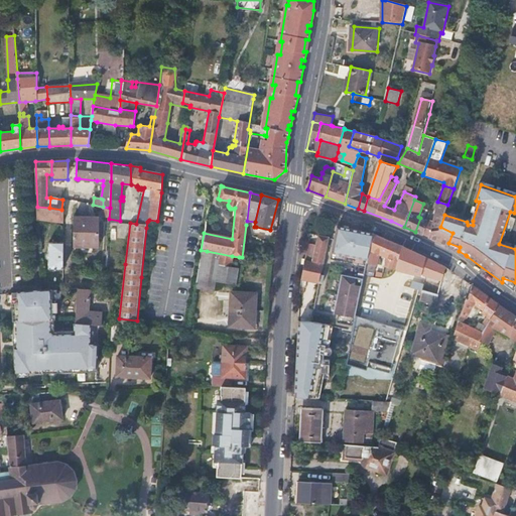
[(440,227),(444,215),(447,205),(437,202),(437,203),(434,202),(433,204),(436,205),(435,208),(436,209),(432,229),(428,238),(447,247),(448,243),(453,233),(440,227)]
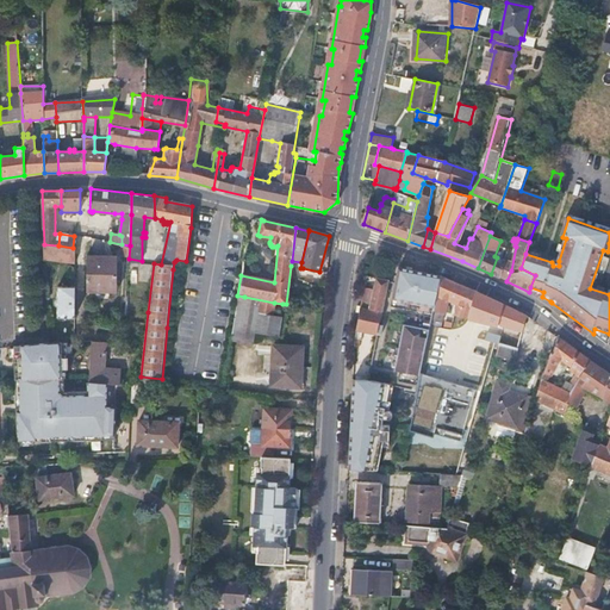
[(44,244),(44,257),(75,262),(76,249),(73,248),(58,246),(44,244)]
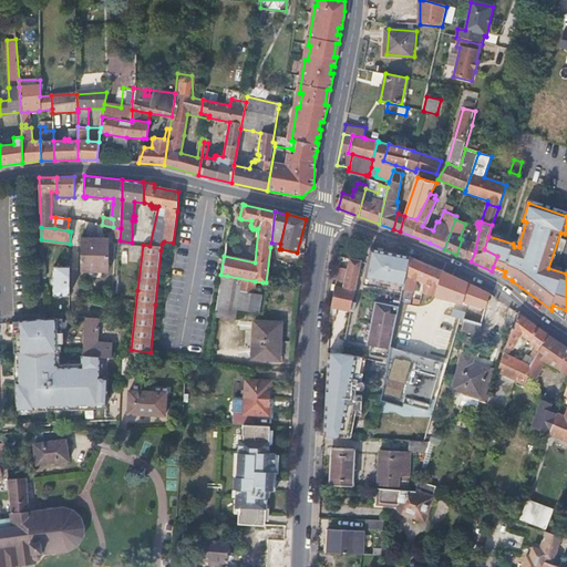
[(112,238),(82,237),(81,271),(110,271),(112,238)]
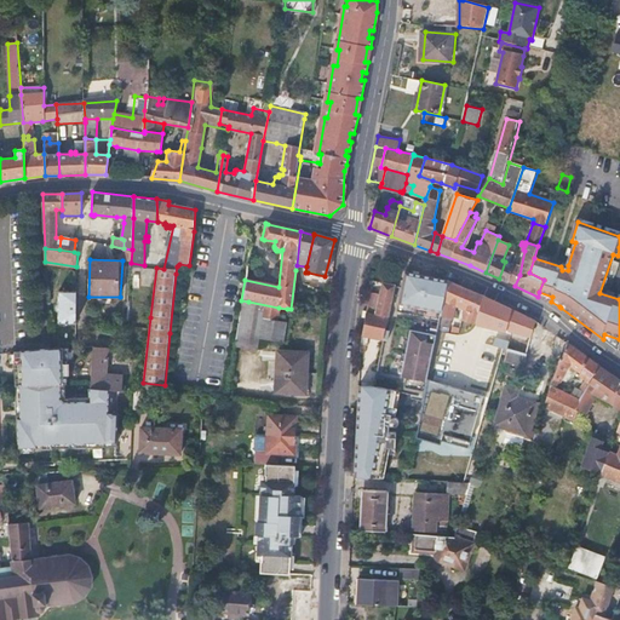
[(499,279),(507,282),(514,267),(512,265),(505,262),(499,279)]
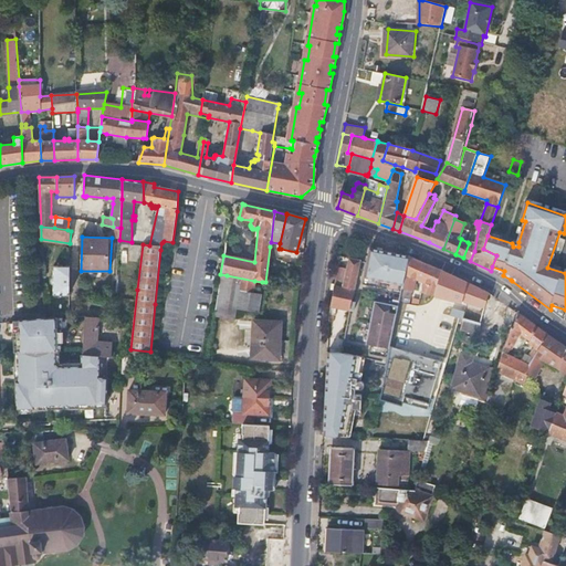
[(354,285),(353,291),(349,312),(342,350),(342,355),(331,353),(327,353),(325,379),(329,380),(327,416),(324,415),(323,436),(352,438),(353,418),(353,410),(362,411),(363,396),(357,395),(357,390),(362,391),(364,390),(365,389),(366,387),(366,386),(364,384),(363,383),(366,360),(373,362),(373,365),(387,368),(399,310),(400,303),(401,297),(404,289),(409,259),(370,250),(367,264),(366,273),(363,286),(354,285)]
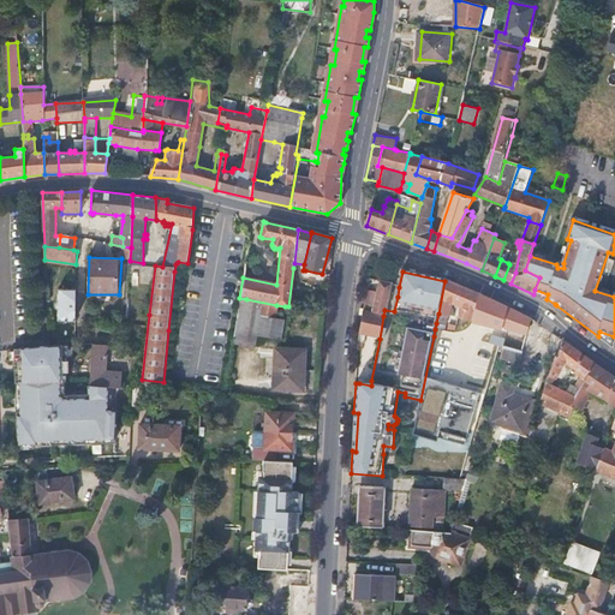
[(459,285),(446,280),(445,281),(439,314),(448,316),(449,317),(454,304),(459,285)]
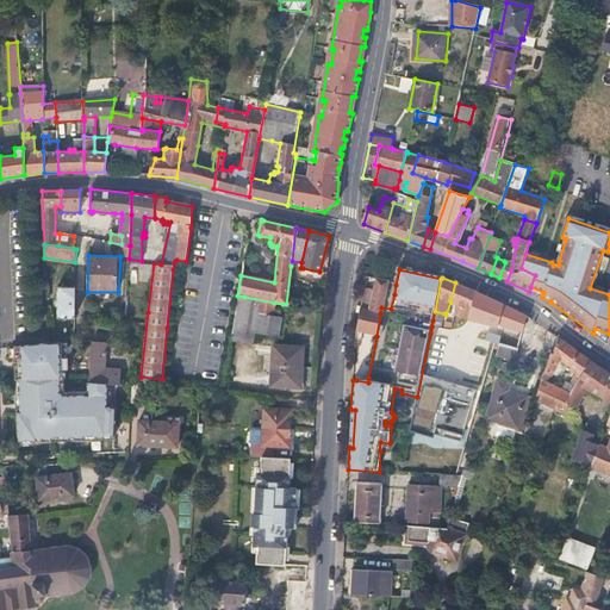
[(387,284),(375,280),(373,293),(363,291),(360,310),(372,312),(373,311),(380,313),(381,307),(384,294),(385,294),(386,293),(387,284)]
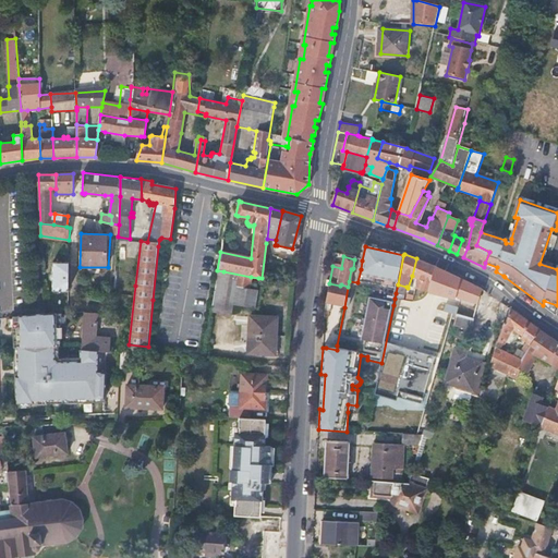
[(435,266),(416,258),(412,276),(424,280),(422,290),(429,291),(435,266)]
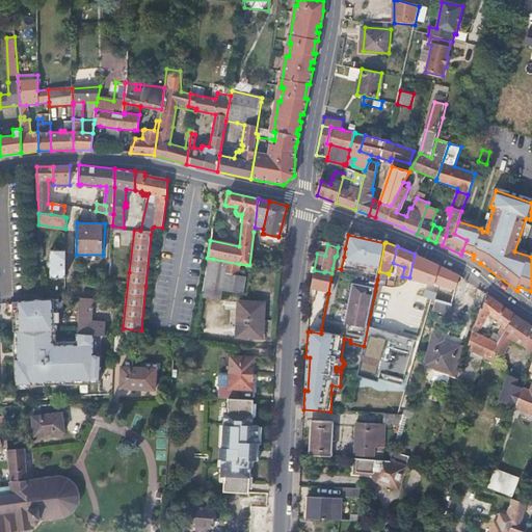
[(345,248),(338,247),(337,256),(344,257),(345,248)]
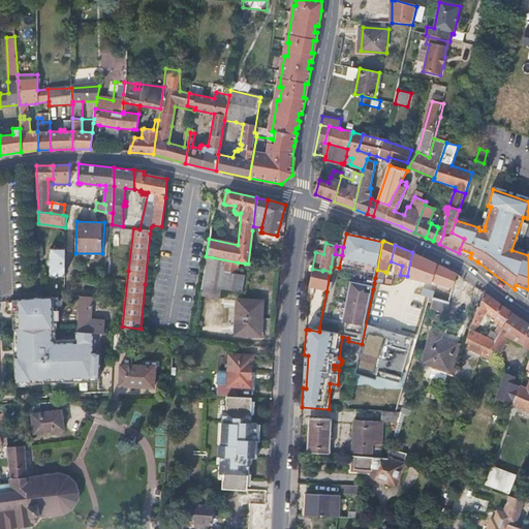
[(50,276),(65,276),(65,249),(51,249),(50,276)]
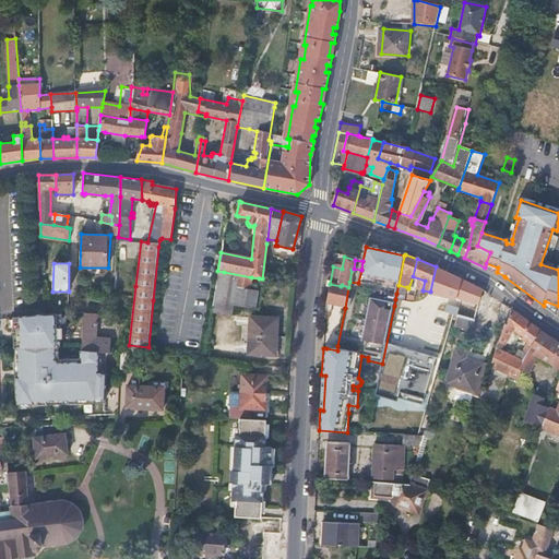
[(498,268),(486,263),(485,268),(497,272),(498,268)]
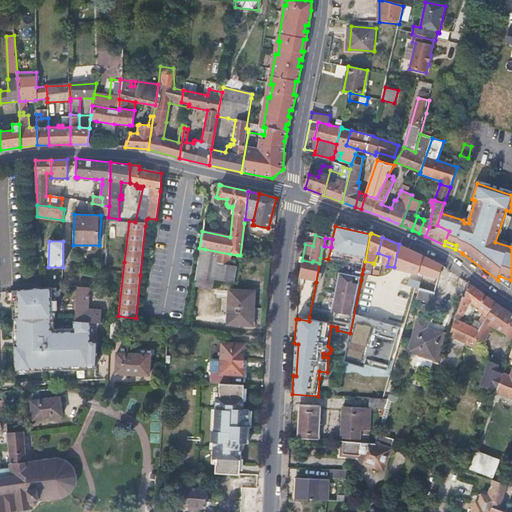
[(423,255),(399,244),(394,267),(417,274),(423,255)]
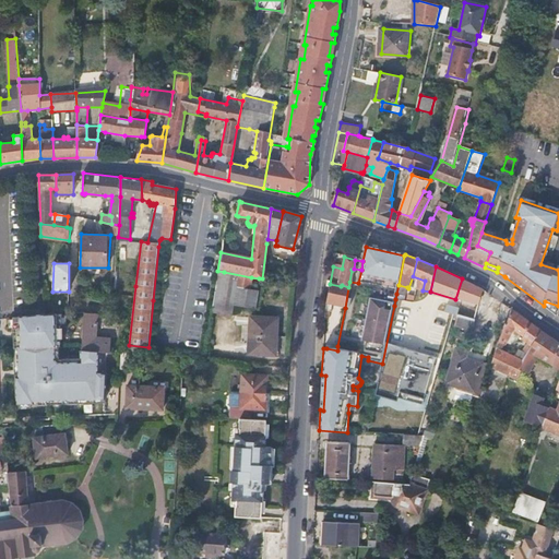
[(249,288),(251,277),(224,272),(219,296),(234,298),(233,304),(253,307),(257,290),(249,288)]
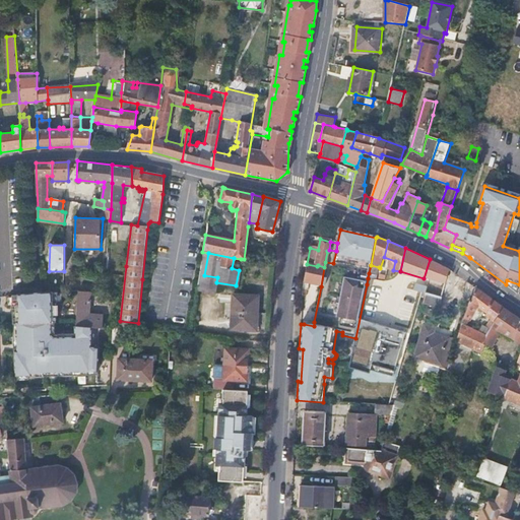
[(430,283),(444,287),(449,270),(435,263),(429,283),(430,283)]
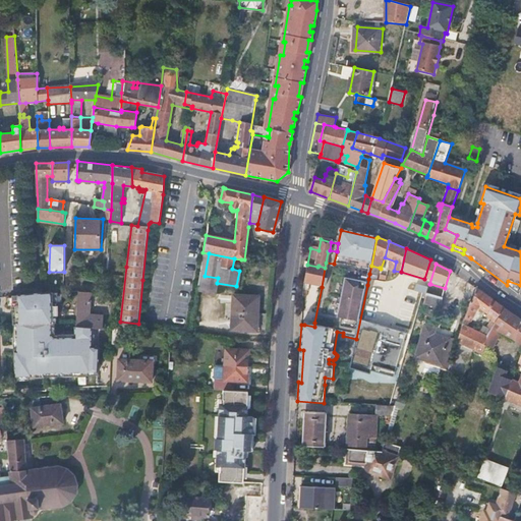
[(307,265),(306,269),(304,283),(322,287),(325,268),(319,266),(317,267),(307,265)]
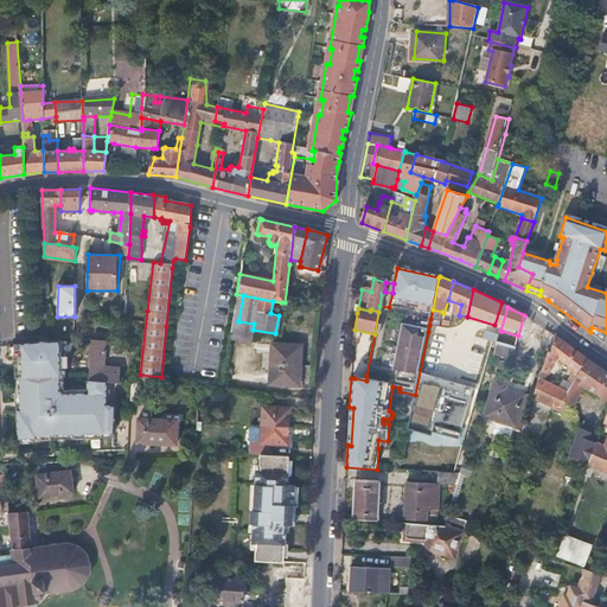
[(442,312),(433,310),(430,319),(440,321),(442,312)]
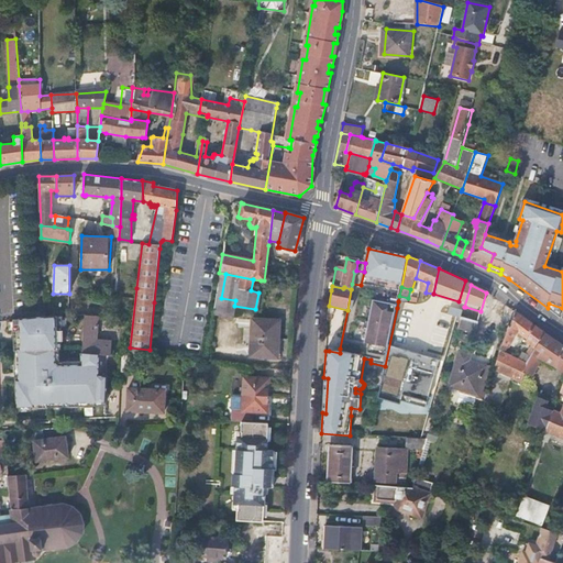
[(224,310),(233,311),(234,306),(235,300),(221,298),(214,297),(212,310),(224,312),(224,310)]
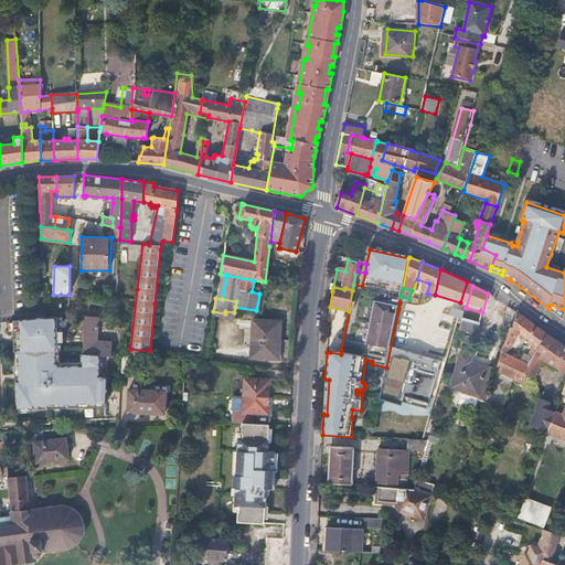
[(564,317),(564,309),(551,305),(550,309),(564,320),(564,317)]
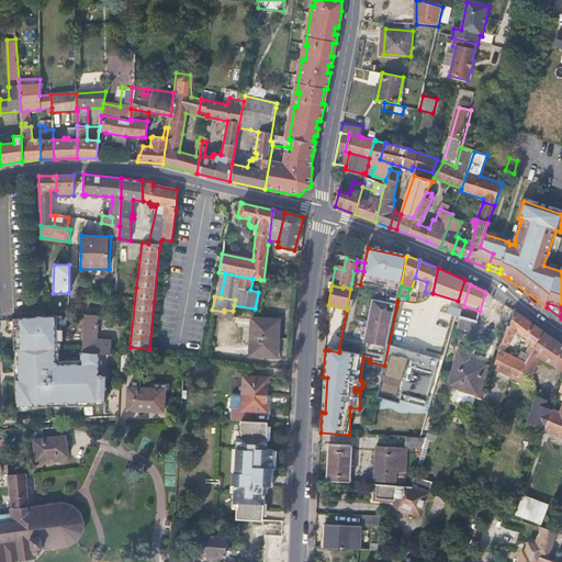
[(480,311),(464,306),(461,318),(476,323),(480,311)]
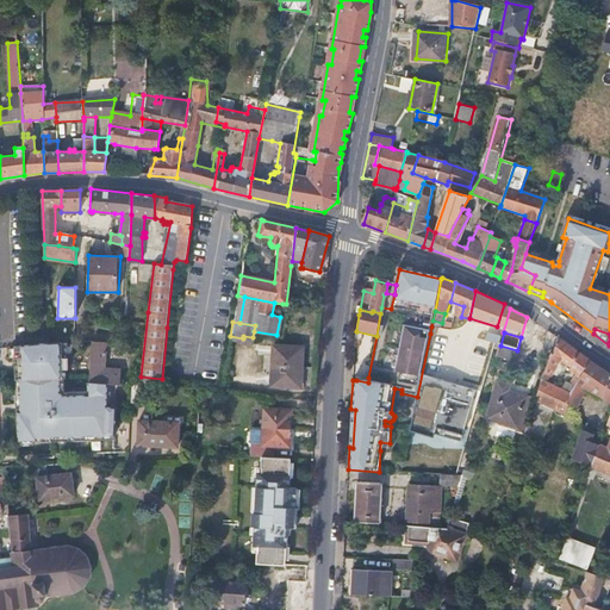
[(591,361),(560,338),(551,358),(546,369),(542,380),(554,386),(555,383),(548,379),(549,375),(553,377),(561,360),(562,361),(561,363),(565,367),(567,363),(571,366),(568,368),(577,374),(582,378),(591,361)]
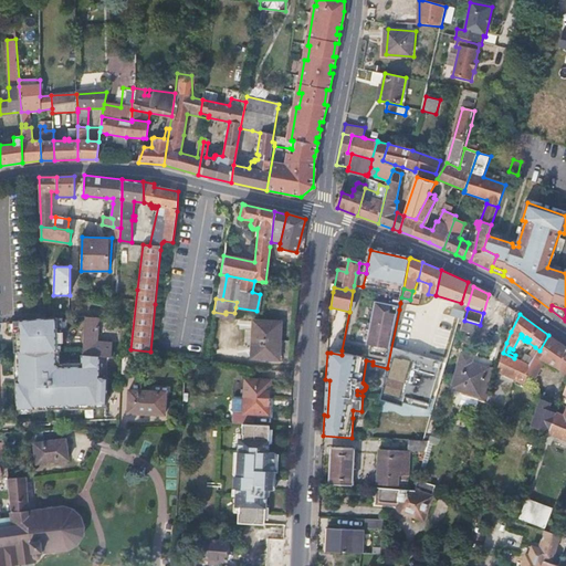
[(100,356),(111,356),(112,345),(97,344),(98,317),(85,316),(84,343),(83,355),(100,356)]
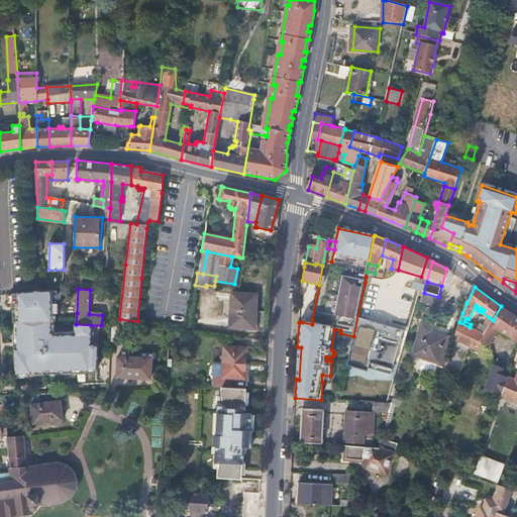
[(52,290),(40,291),(36,291),(13,294),(12,294),(13,322),(14,322),(14,324),(14,335),(17,335),(17,342),(15,343),(16,374),(35,373),(35,371),(42,371),(42,373),(63,372),(62,370),(71,370),(71,372),(97,371),(98,345),(90,345),(91,325),(76,324),(77,332),(56,333),(53,330),(53,320),(56,320),(55,307),(53,307),(53,301),(57,301),(58,290),(52,290)]
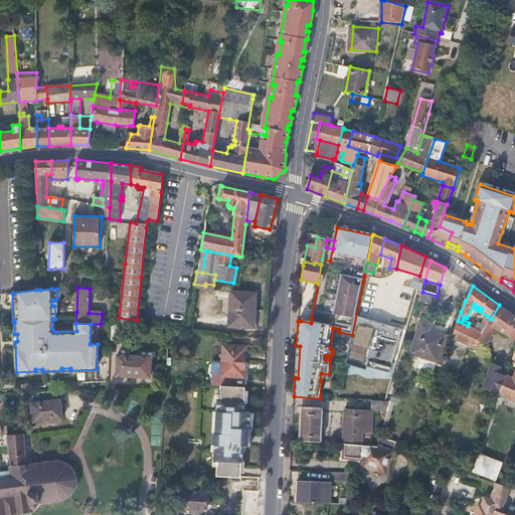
[(437,296),(422,292),(419,301),(435,304),(437,296)]
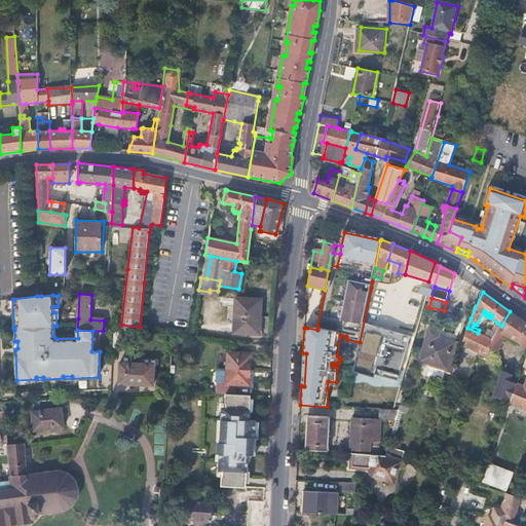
[(234,299),(233,333),(262,334),(263,316),(260,316),(260,300),(234,299)]
